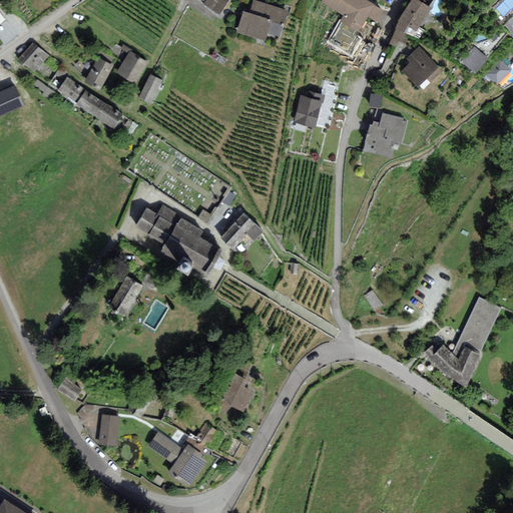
[(205,0),(203,4),(218,13),(225,0),(205,0)]
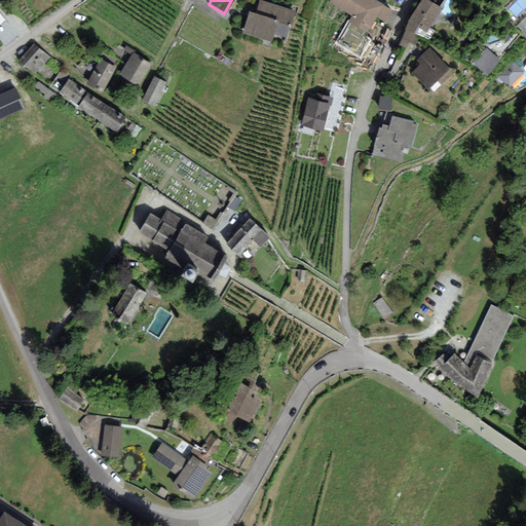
[(251,11),(246,31),(270,38),(272,30),(286,34),(293,9),(261,0),(257,13),(251,11)]
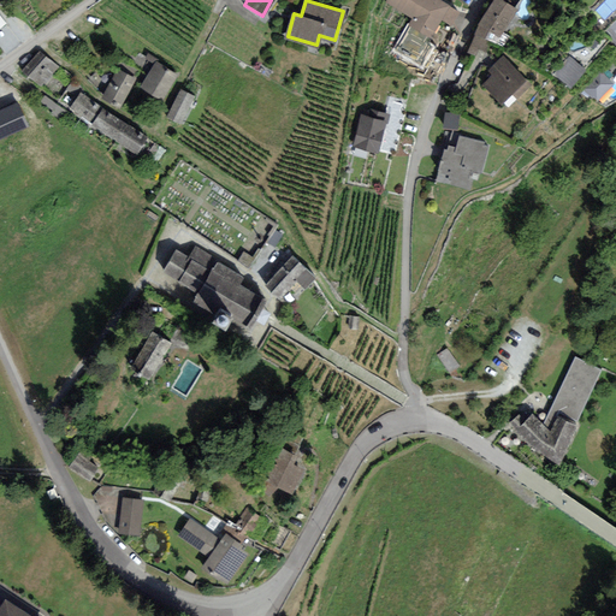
[(461,12),(440,0),(390,0),(416,16),(410,25),(433,37),(444,19),(452,25),(461,12)]
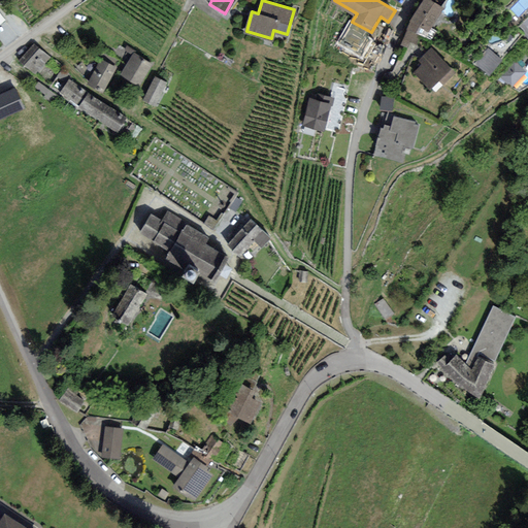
[(444,8),(429,0),(424,0),(421,4),(414,15),(406,37),(419,42),(421,35),(427,37),(444,8)]
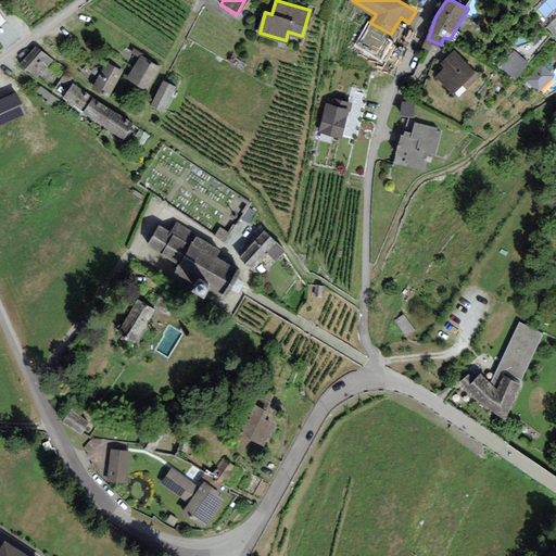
[(482,75),(457,48),(442,62),(444,70),(438,76),(457,98),(482,75)]
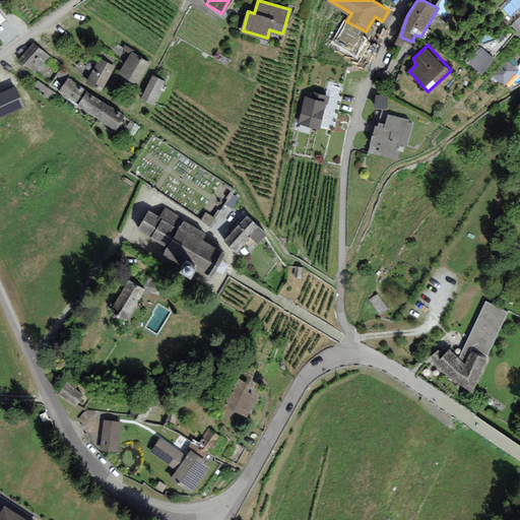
[(50,59),(33,46),(19,64),(37,77),(50,59)]
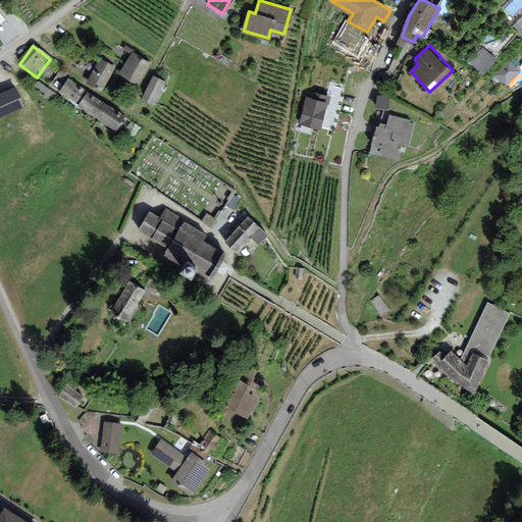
[(493,59),(481,49),(471,62),(483,72),(493,59)]
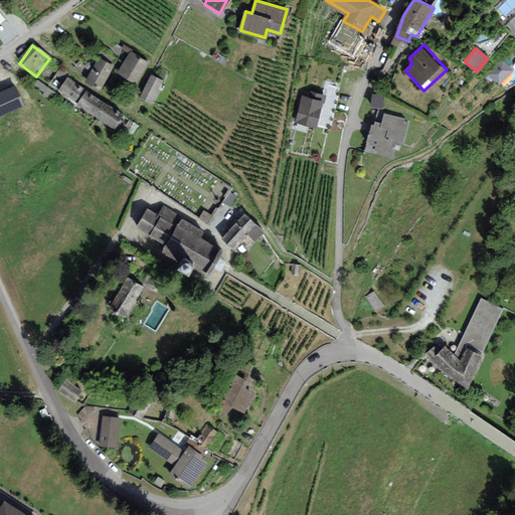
[(150,62),(133,50),(117,72),(135,84),(150,62)]
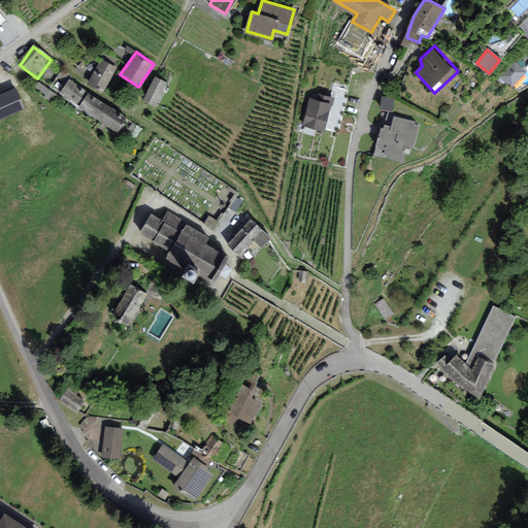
[(117,62),(101,54),(90,78),(105,86),(117,62)]
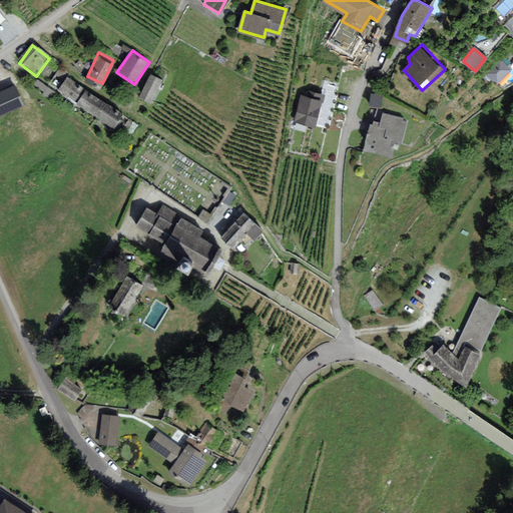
[(511,69),(500,59),(485,74),(494,82),(495,80),(498,82),(511,69)]
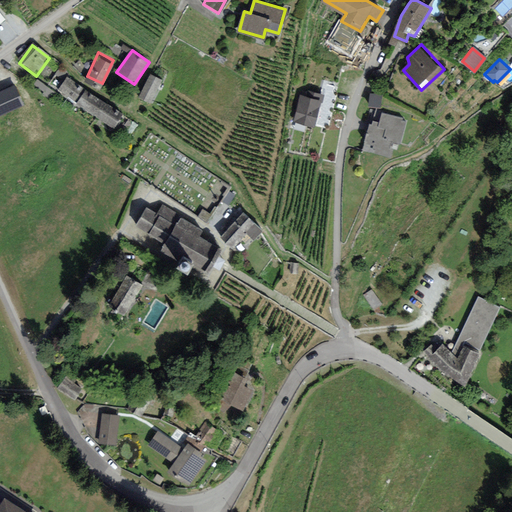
[(162,80),(150,74),(139,95),(151,102),(162,80)]
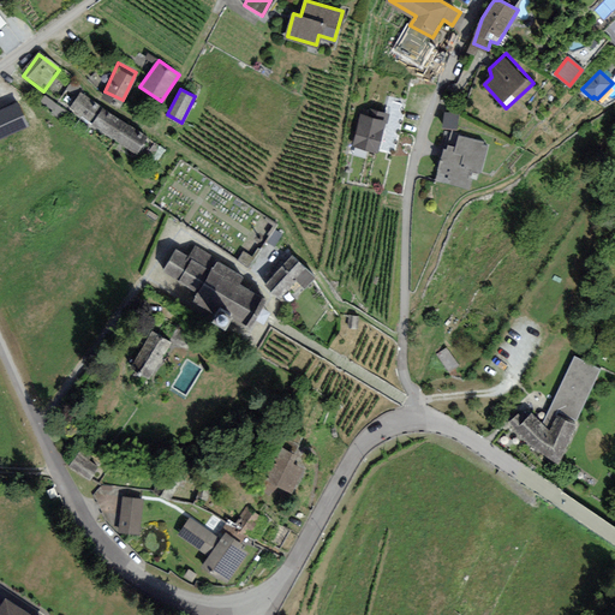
[(101,133),(114,117),(82,95),(70,112),(101,133)]
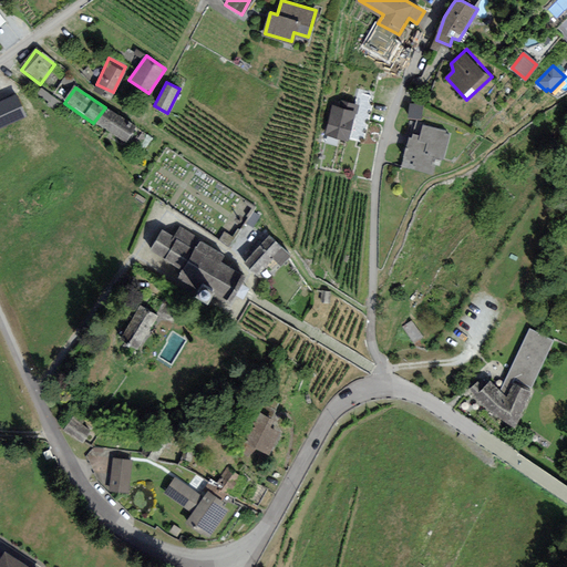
[(21,95),(0,104),(0,134),(32,120),(21,95)]
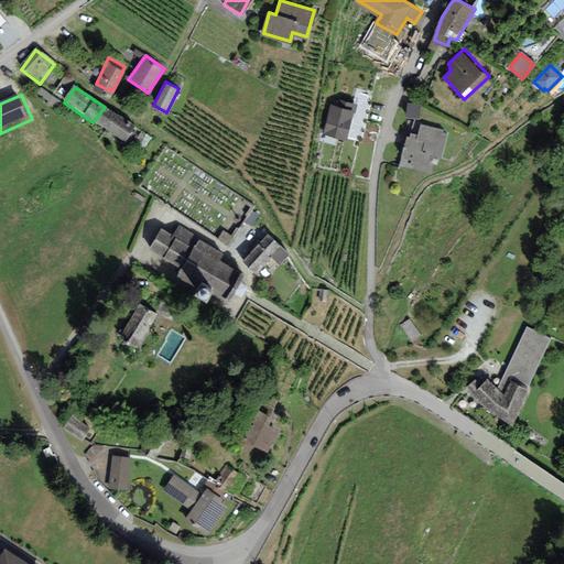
[(353,108),(332,102),(324,130),(362,141),(373,101),(356,97),(353,108)]
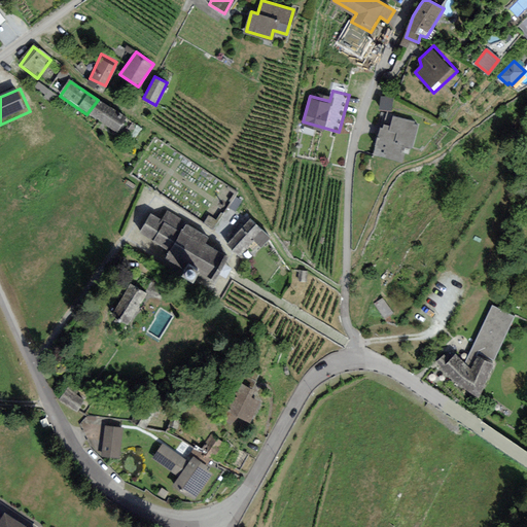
[(114,134),(125,118),(98,100),(86,114),(114,134)]
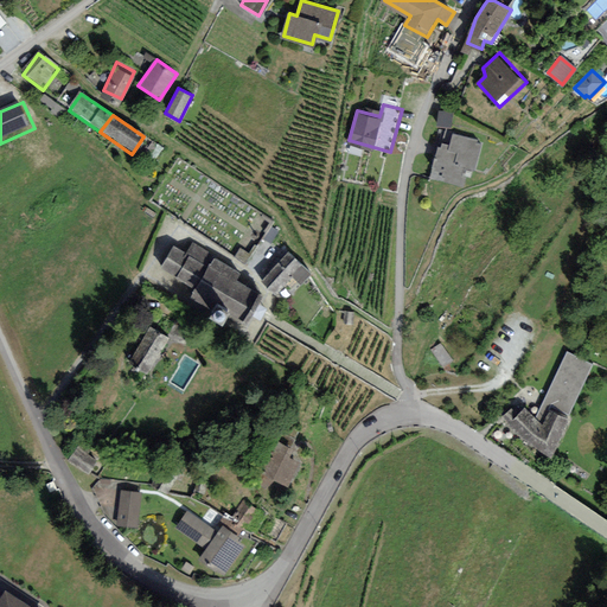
[(474,172),(481,142),(445,133),(434,178),(462,185),(466,170),(474,172)]
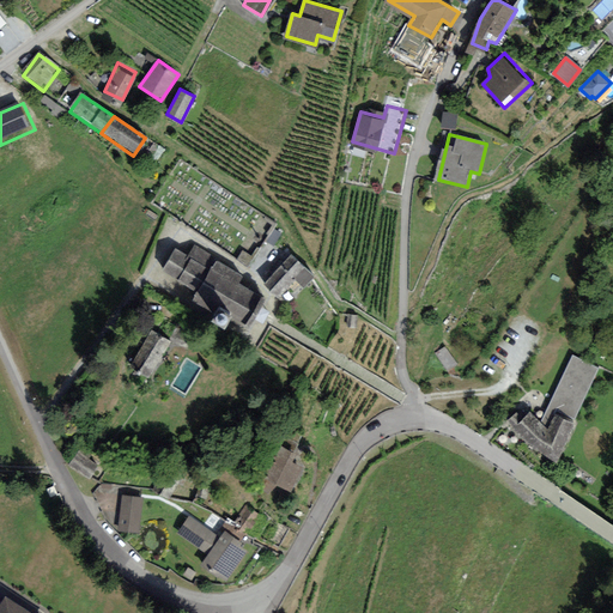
[(174,247),(162,268),(218,301),(213,310),(222,316),(228,307),(236,311),(249,319),(252,313),(261,319),(267,307),(260,302),(263,295),(240,281),(242,277),(193,249),(189,256),(174,247)]
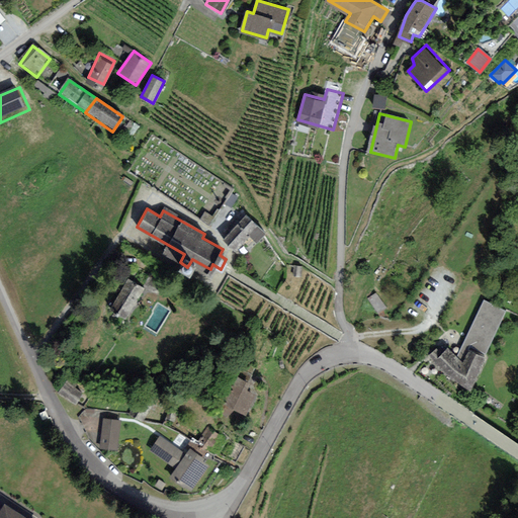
[(266,231),(246,212),(221,239),(237,252),(246,240),(251,245),(266,231)]
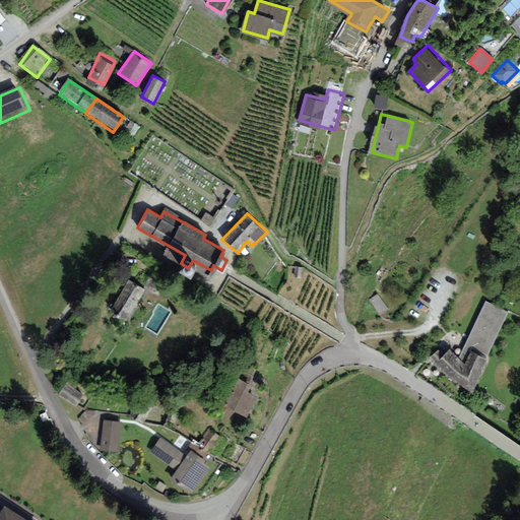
[(208,214),(202,222),(212,230),(218,221),(208,214)]
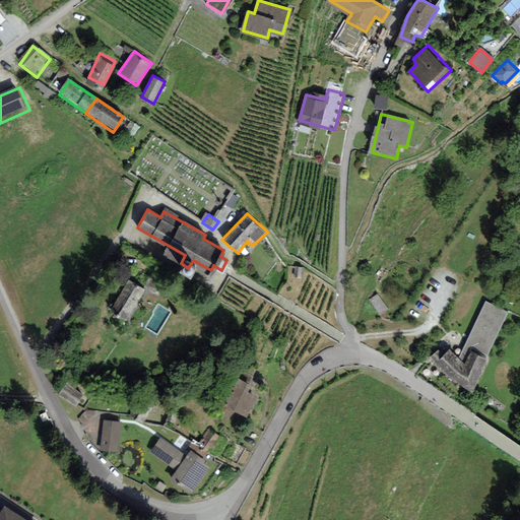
[(143,288),(130,281),(115,309),(127,316),(143,288)]
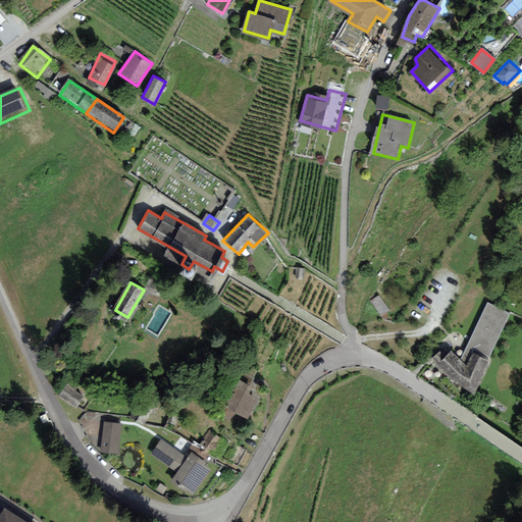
[(509,314),(486,303),(464,351),(469,354),(486,364),(509,314)]
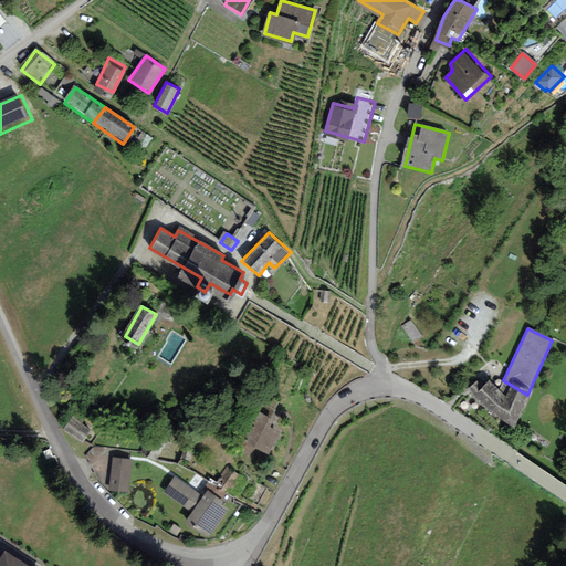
[(511,428),(527,395),(509,384),(503,392),(482,375),(462,390),(480,409),(483,411),(511,428)]
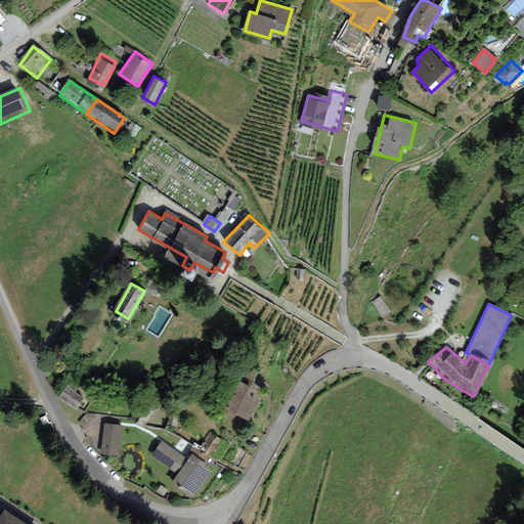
[(78,388),(70,382),(58,397),(75,408),(83,397),(75,392),(78,388)]
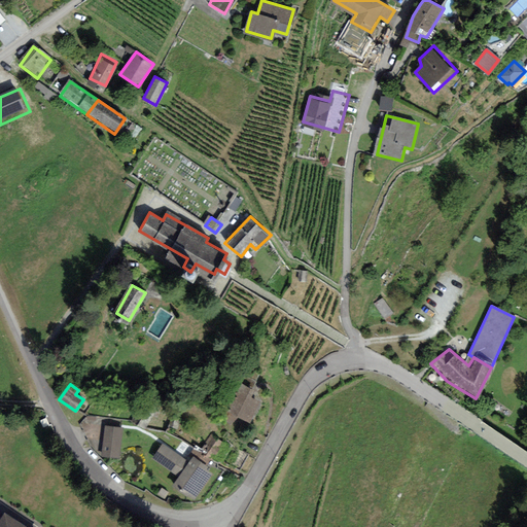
[(251,392),(237,384),(220,412),(245,426),(256,403),(247,398),(251,392)]
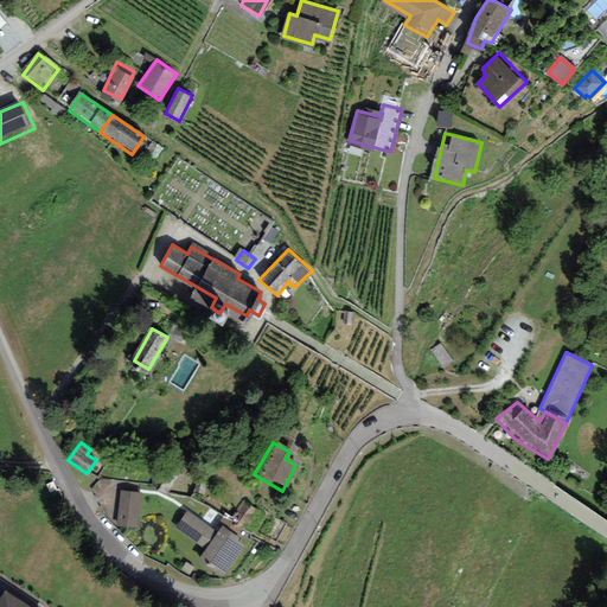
[(165,462),(153,483),(167,491),(179,471),(165,462)]
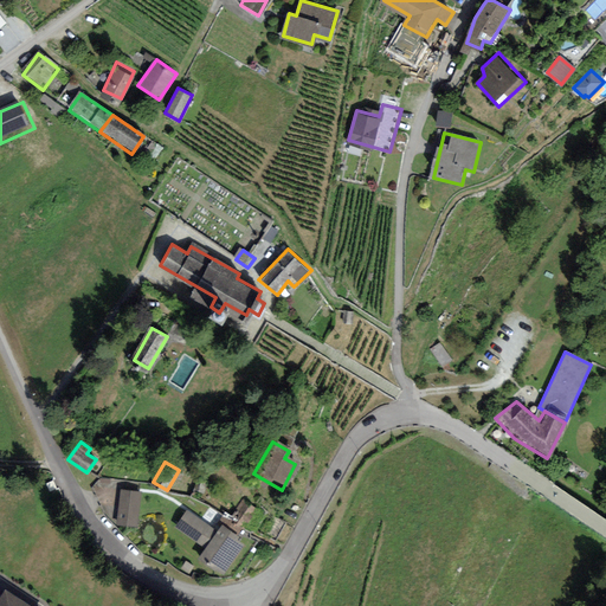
[(140,492),(122,490),(118,521),(136,523),(140,492)]
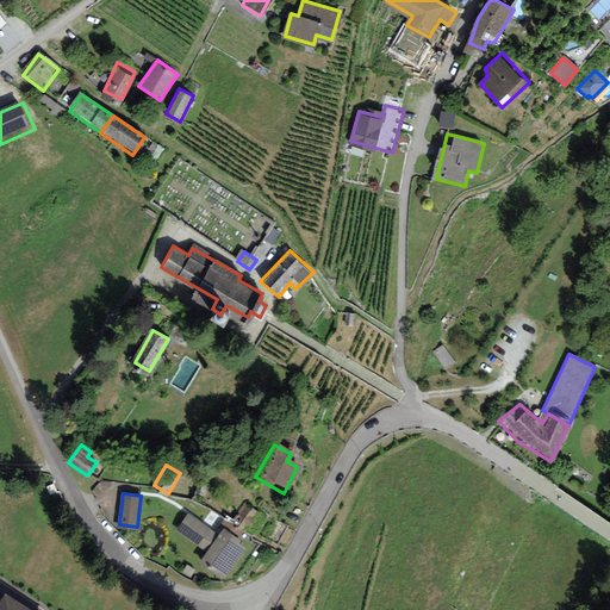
[(226,530),(223,528),(218,535),(188,516),(179,529),(210,549),(203,560),(224,574),(243,547),(237,542),(257,511),(244,503),(226,530)]
